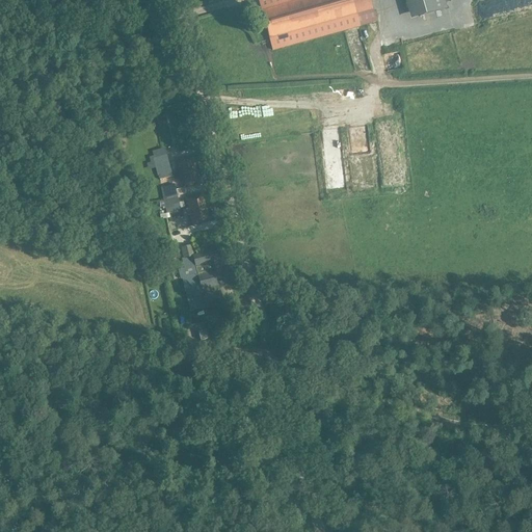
[(369,0),(257,0),(272,51),(376,23),(369,0)]
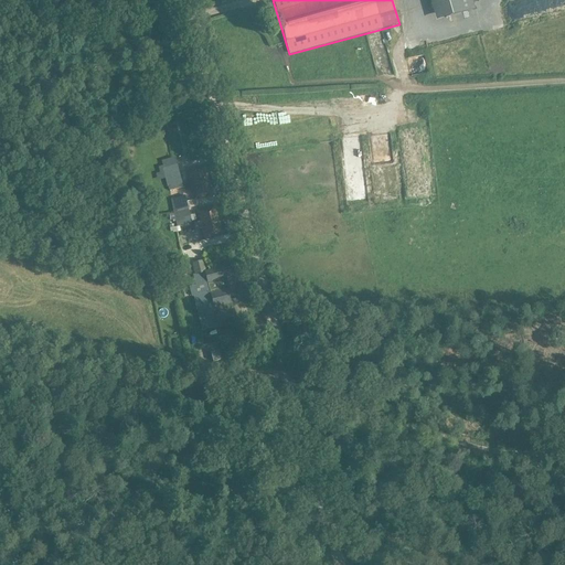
[(471,0),(428,0),(435,22),(475,11),(471,0)]
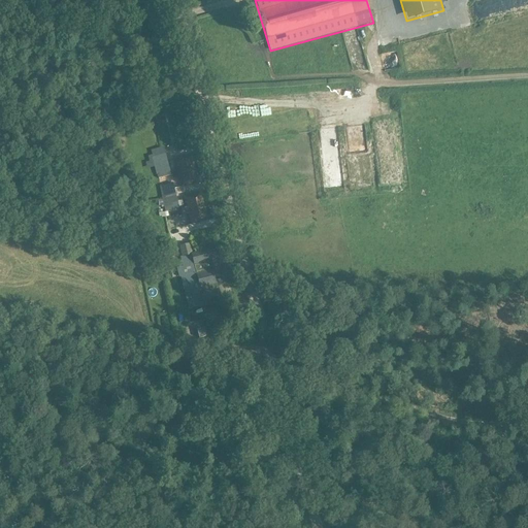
[(485,11),(487,20),(494,18),(491,9),(485,11)]
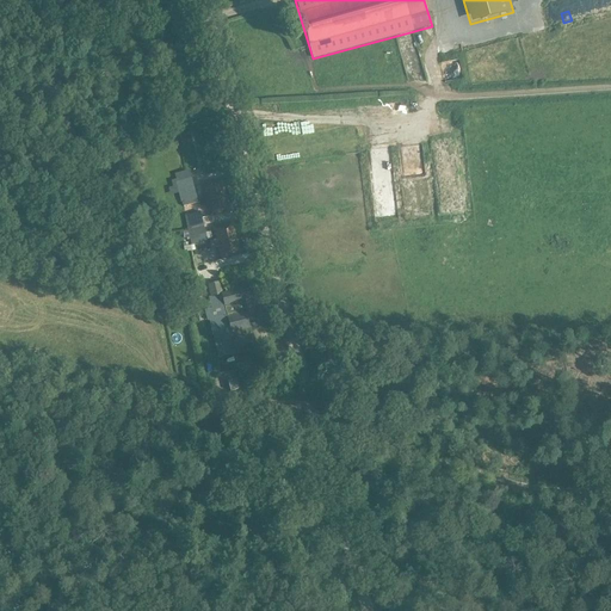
[(400,59),(407,57),(407,66),(414,66),(412,41),(399,42),(400,59)]
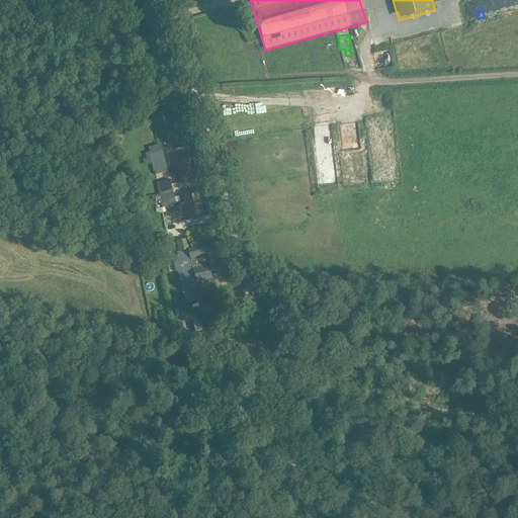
[(225,122),(235,121),(234,112),(224,113),(225,122)]
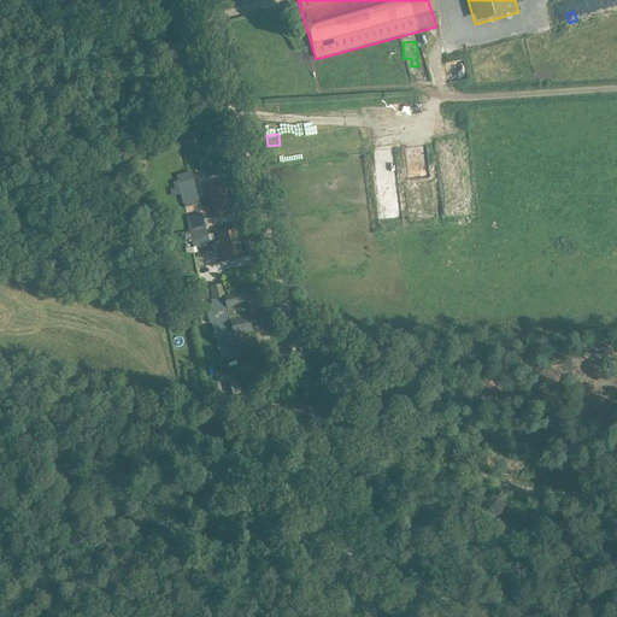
[(424,187),(425,175),(405,174),(404,186),(424,187)]
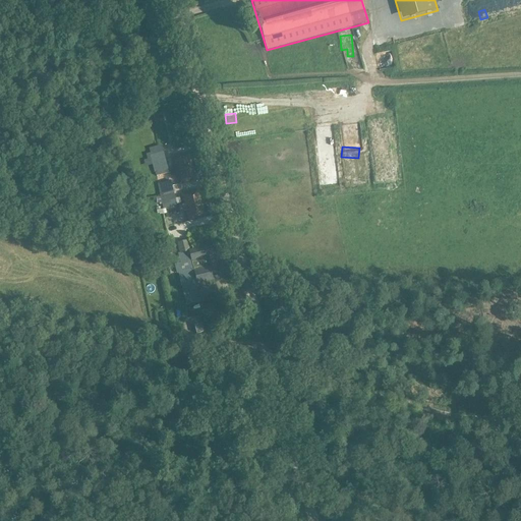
[(175,172),(191,168),(188,154),(172,157),(175,172)]
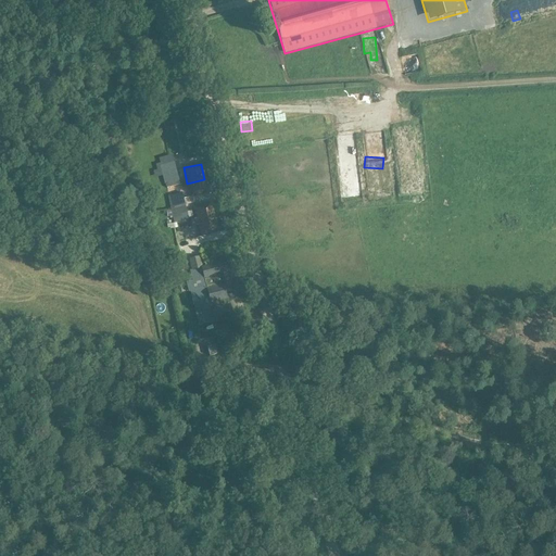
[(165,173),(168,185),(179,181),(176,169),(165,173)]
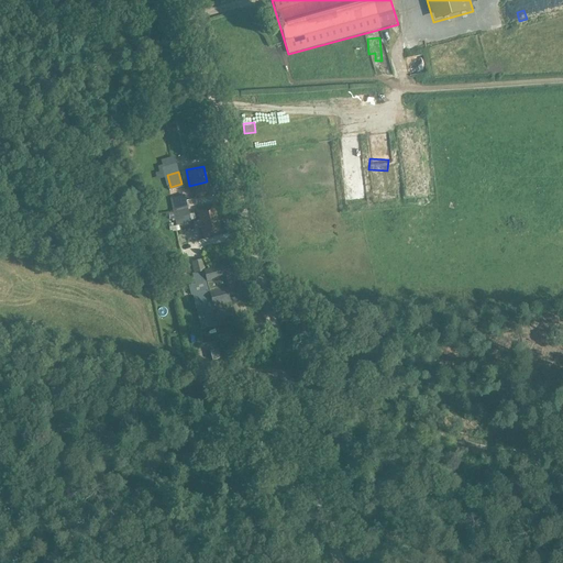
[(210,196),(207,181),(189,186),(192,200),(210,196)]
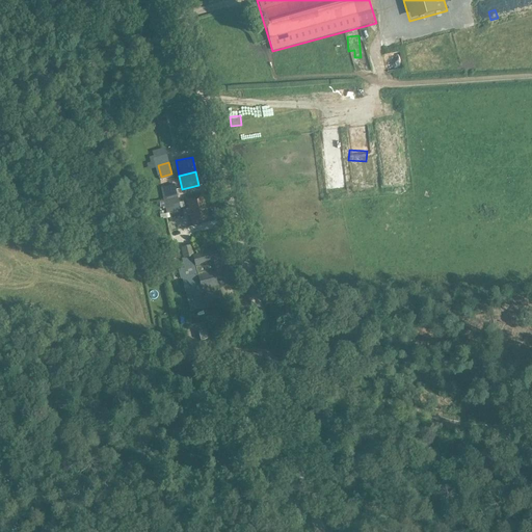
[(163,187),(160,188),(161,193),(165,213),(180,210),(174,185),(163,187)]
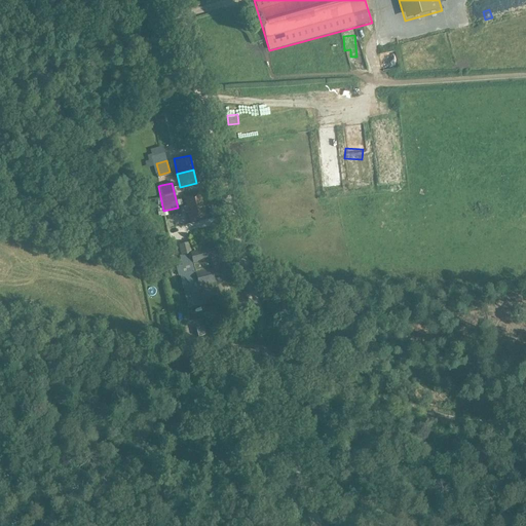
[(187,211),(203,207),(199,191),(183,195),(187,211)]
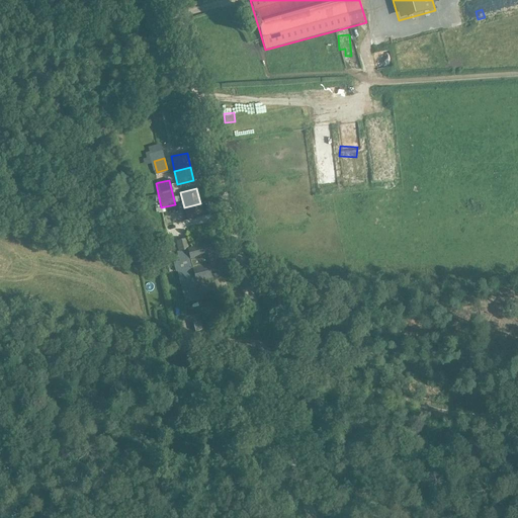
[(203,216),(200,203),(184,207),(187,221),(203,216)]
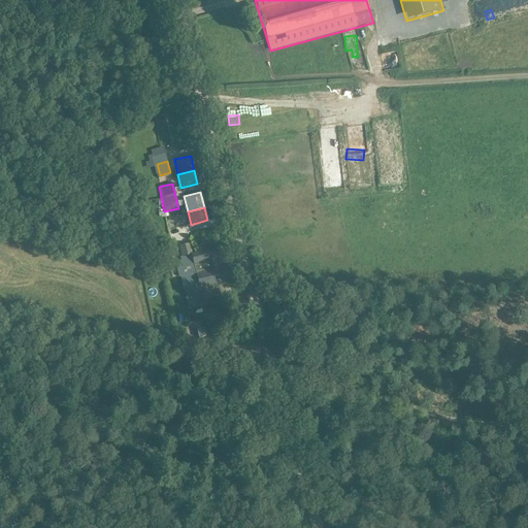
[(194,265),(191,255),(189,243),(178,245),(180,257),(179,257),(182,267),(176,268),(178,277),(180,276),(188,309),(203,305),(194,265)]
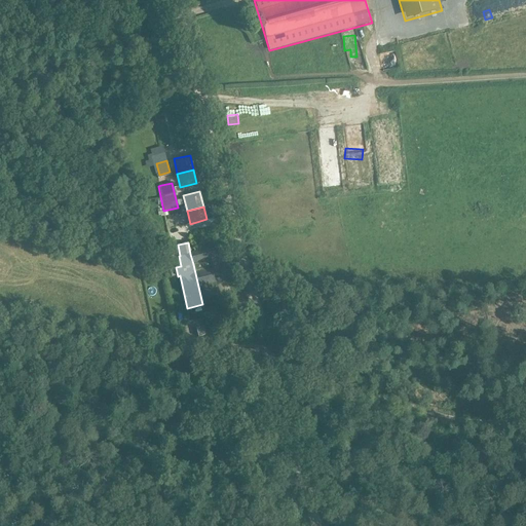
[(215,248),(190,254),(193,264),(211,259),(217,258),(215,248)]
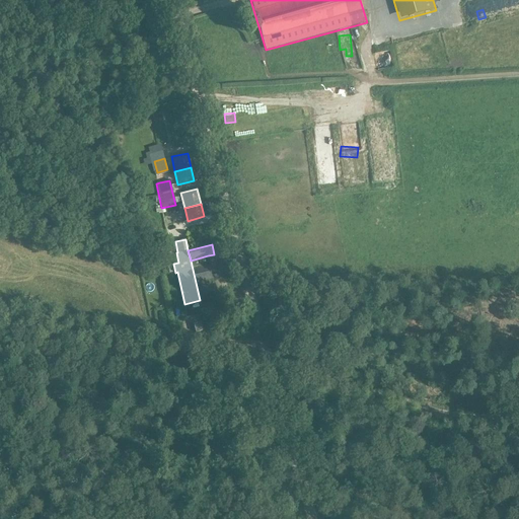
[(218,298),(208,255),(191,261),(200,300),(201,303),(218,298)]
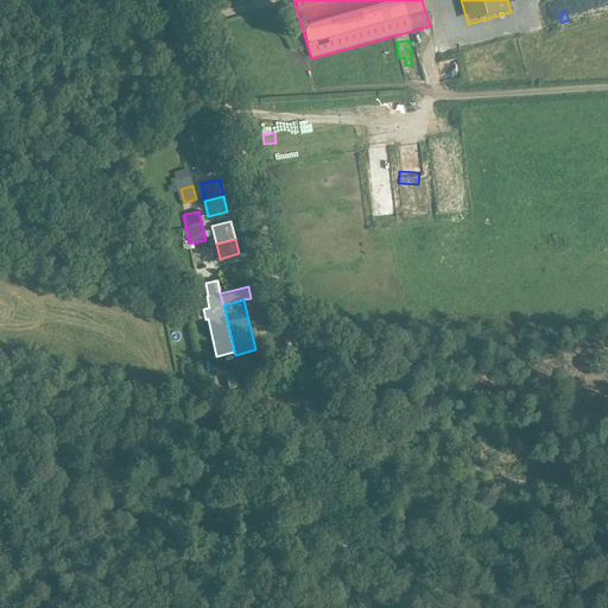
[(258,359),(238,363),(240,374),(261,369),(258,359)]
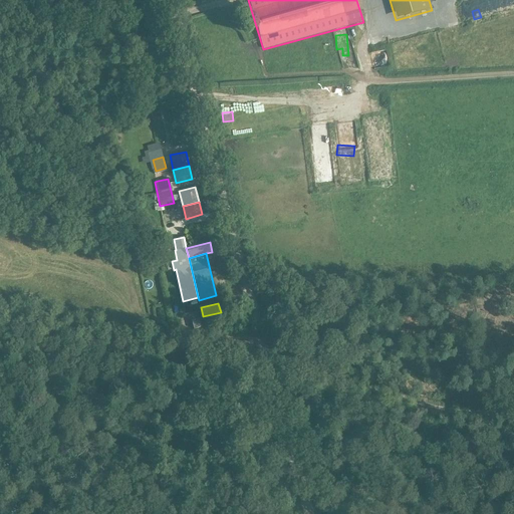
[(198,320),(192,321),(194,329),(200,328),(198,320)]
